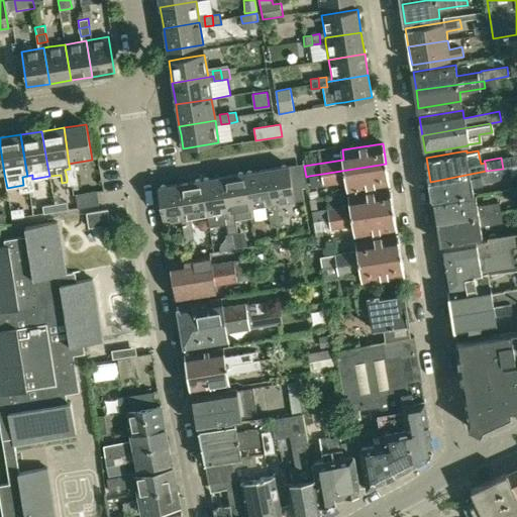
[(309,176),(311,186),(347,180),(348,190),(389,184),(386,164),(322,174),(309,176)]
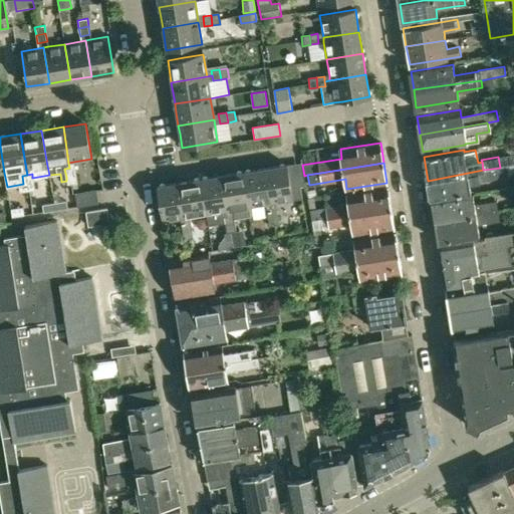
[(287,165),(264,169),(270,204),(275,203),(292,201),(290,189),(290,188),(287,165)]
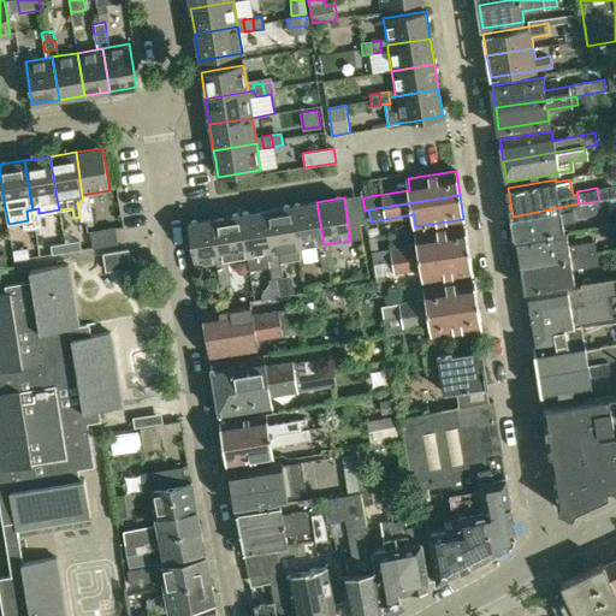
[(579,203),(513,217),(516,237),(564,229),(562,219),(608,211),(606,199),(599,201),(579,203)]
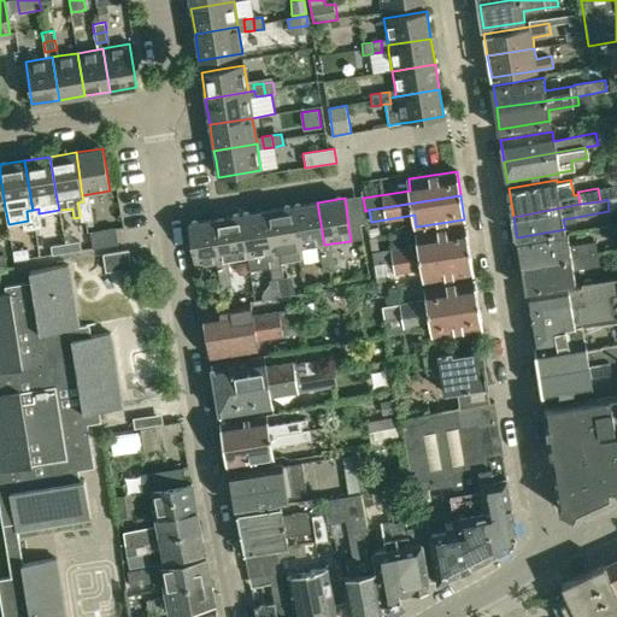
[(83,201),(77,203),(78,207),(80,212),(90,210),(89,201),(83,201)]
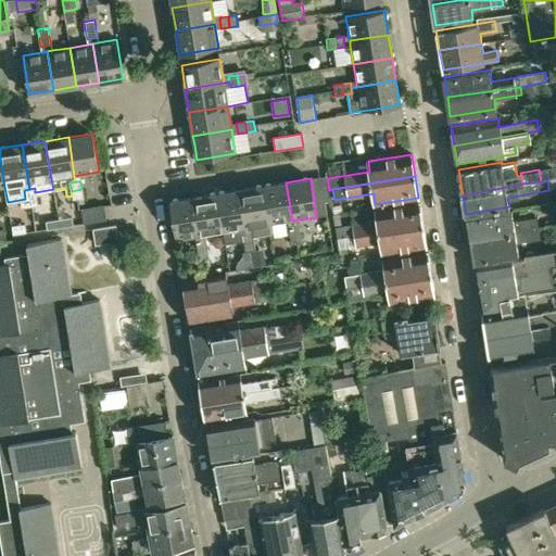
[(286,182),(263,186),(269,225),(287,222),(292,220),(286,182)]
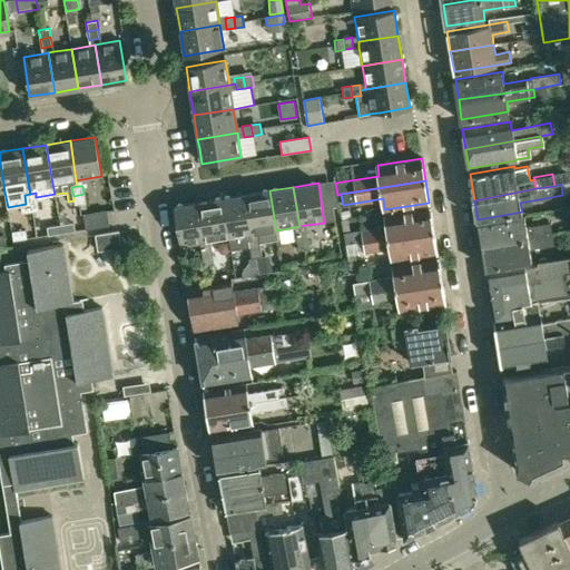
[(269,190),(246,195),(253,234),(253,239),(258,239),(259,243),(277,239),(276,231),(269,190)]
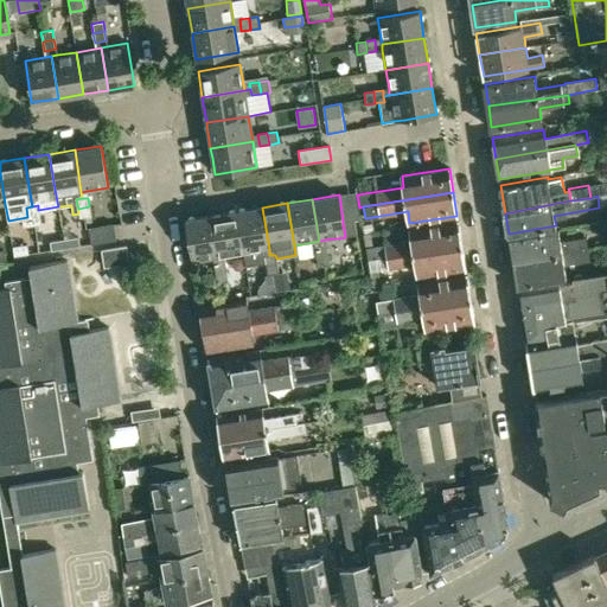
[(32,206),(26,208),(27,217),(39,215),(38,210),(38,205),(32,206)]
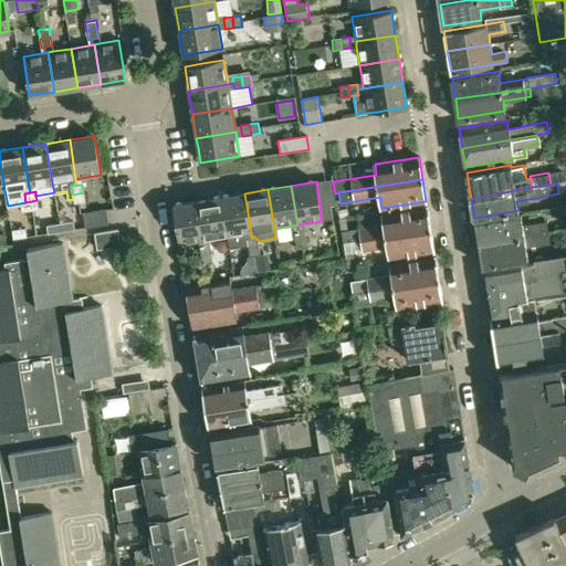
[(85,201),(83,192),(73,195),(73,199),(74,203),(85,201)]
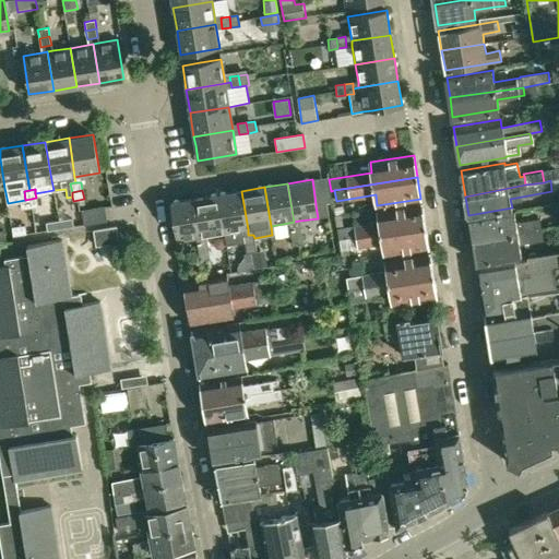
[(241,191),(217,194),(224,234),(226,245),(244,242),(244,236),(248,235),(248,229),(241,191)]
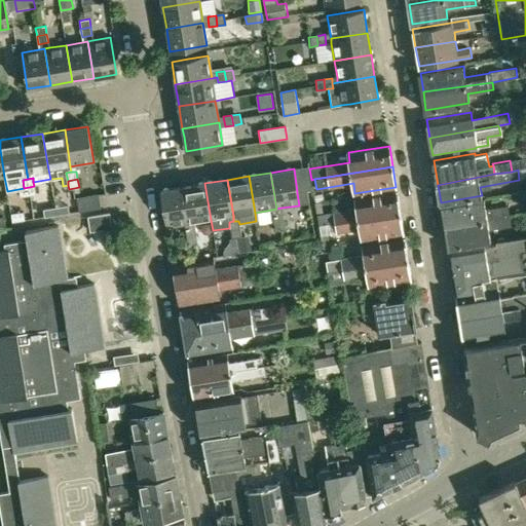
[(204,183),(183,187),(189,223),(194,222),(211,220),(204,183)]
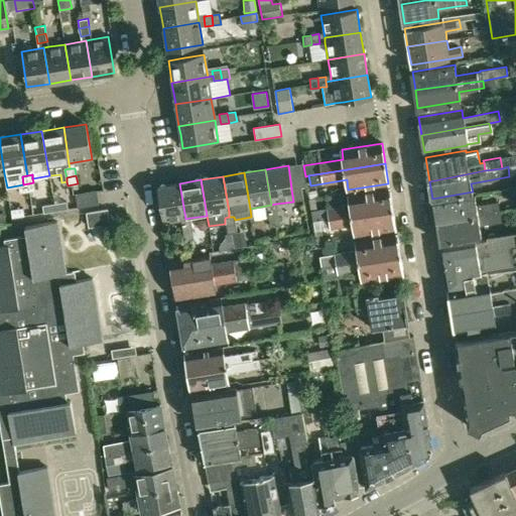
[(23,184),(19,185),(20,194),(24,192),(34,190),(33,182),(23,184)]
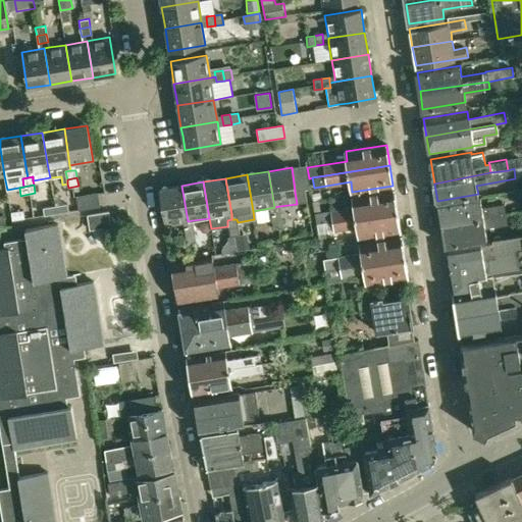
[(181,186),(159,189),(161,203),(165,225),(183,222),(188,221),(181,186)]
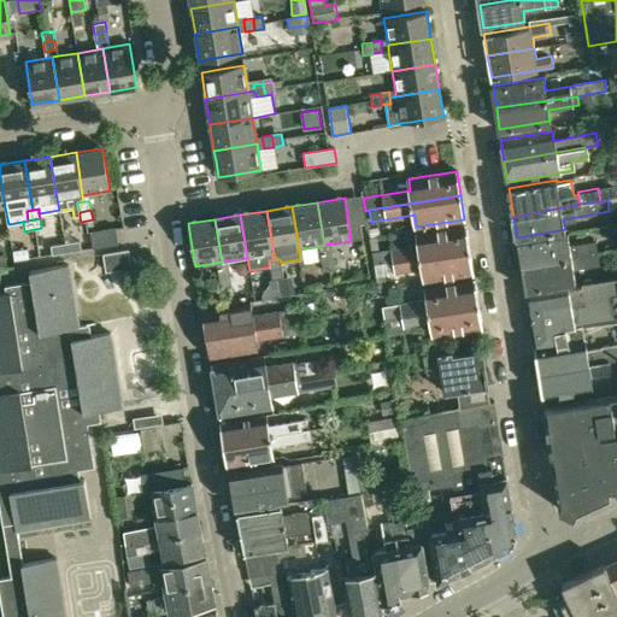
[(359,224),(348,225),(348,227),(351,241),(362,239),(359,224)]
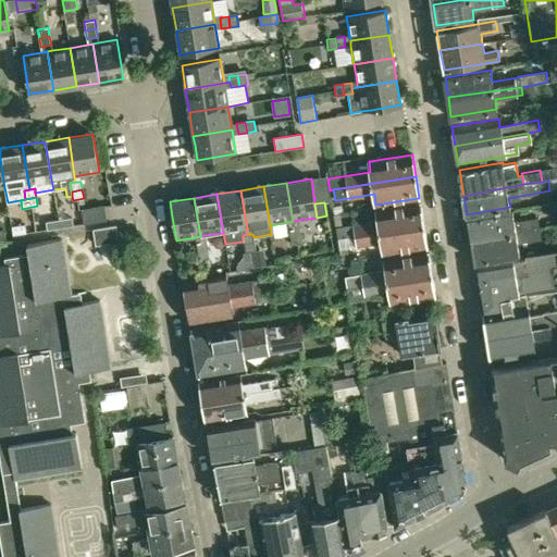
[(342,226),(335,227),(336,237),(354,235),(423,224),(420,202),(376,209),(378,221),(353,225),(342,226)]
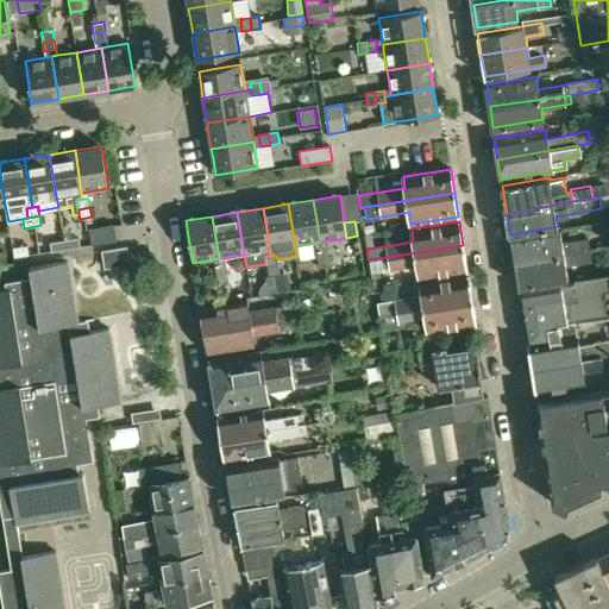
[(92,245),(117,242),(114,225),(88,228),(89,234),(92,245)]
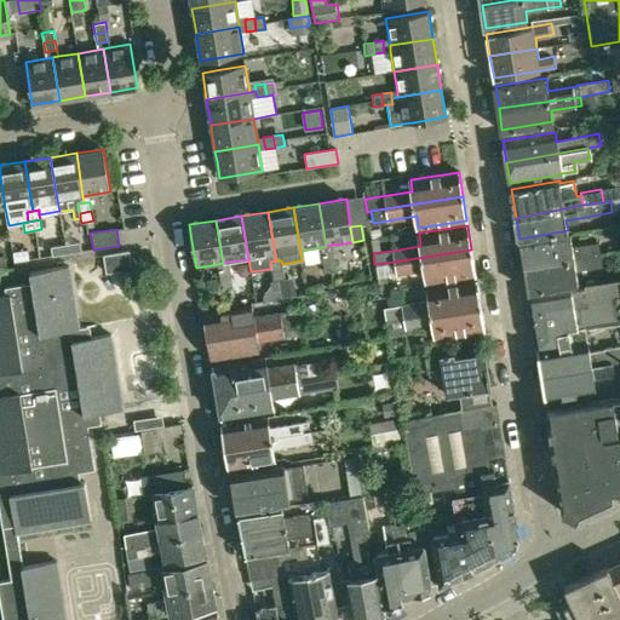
[(570,235),(520,244),(523,268),(601,254),(598,242),(572,246),(570,235)]
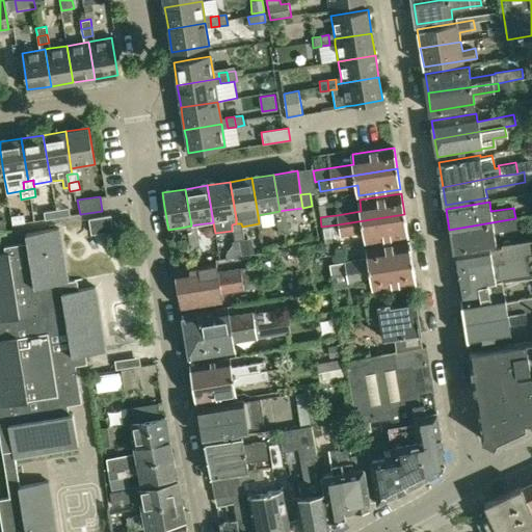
[(69,207),(54,209),(55,217),(56,218),(70,216),(70,215),(69,207)]
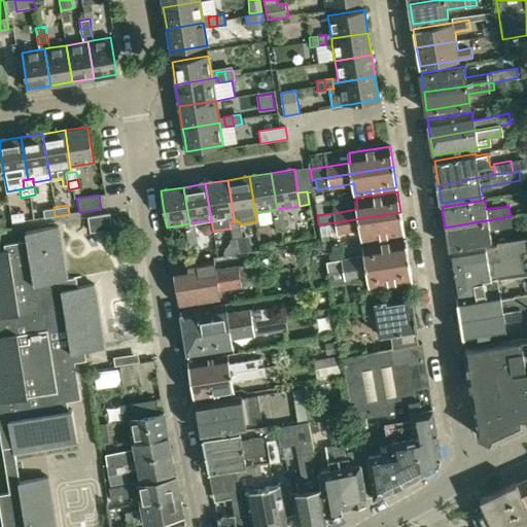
[(56,216),(55,215),(54,207),(42,209),(43,218),(56,216)]
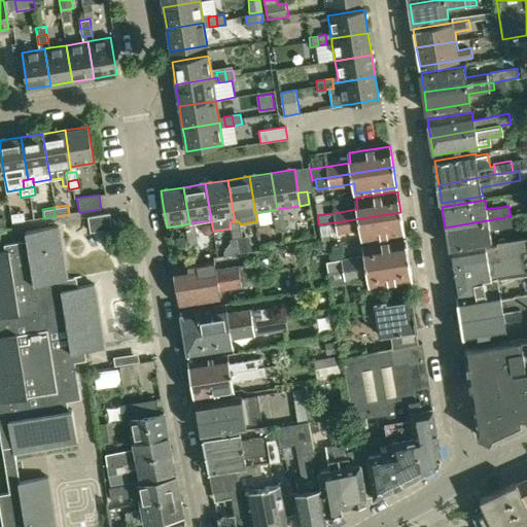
[(11,214),(12,222),(25,220),(24,212),(11,214)]
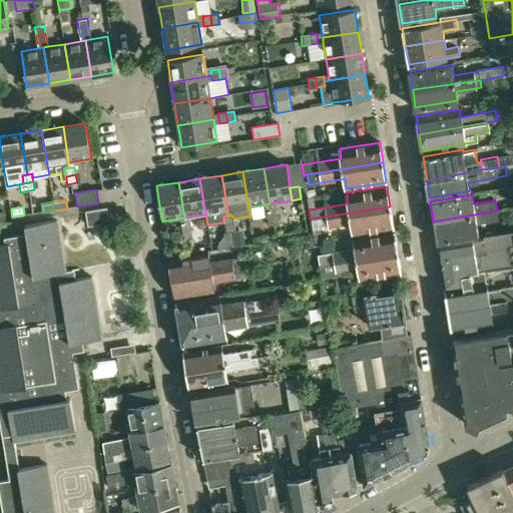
[(326,216),(310,218),(312,229),(320,228),(328,227),(352,223),(353,232),(393,226),(390,206),(326,216)]
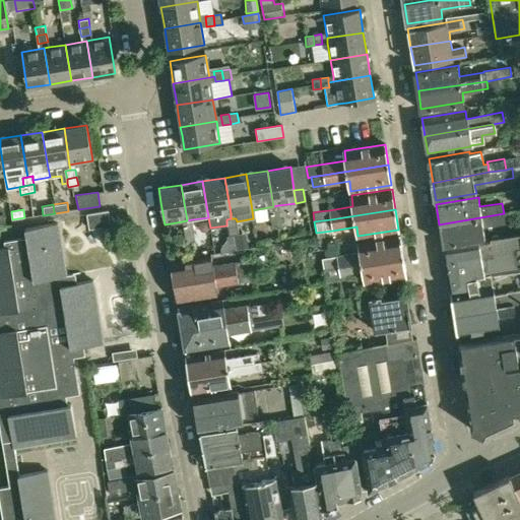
[(108,211),(86,214),(89,230),(111,226),(108,211)]
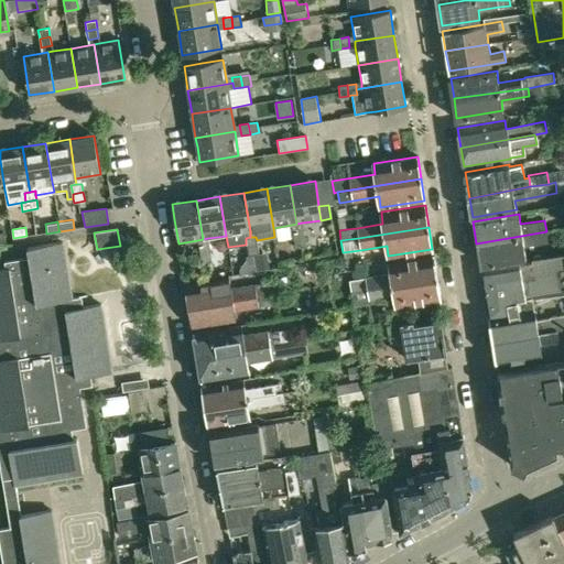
[(303,229),(292,230),(293,239),(304,238),(303,229)]
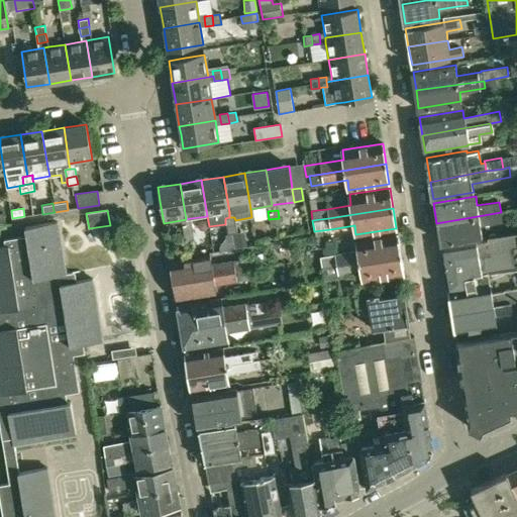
[(501,212),(436,223),(439,242),(482,235),(480,226),(507,222),(506,212),(501,212)]
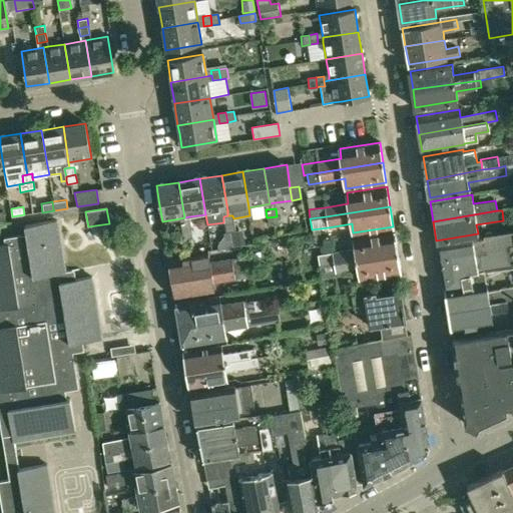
[(227,215),(223,216),(223,222),(224,224),(234,223),(233,218),(232,215),(227,215)]
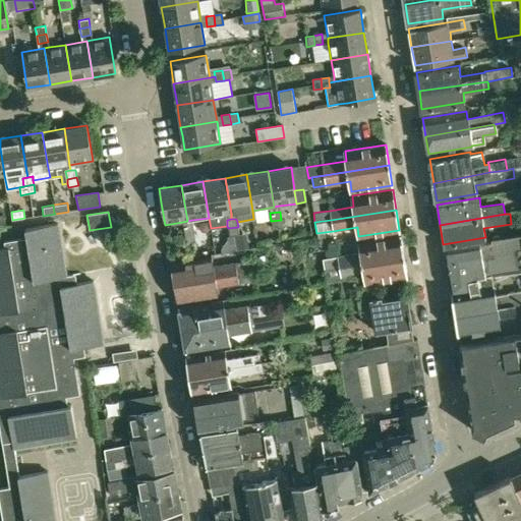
[(188,226),(183,227),(184,235),(194,233),(193,225),(192,220),(187,221),(188,226)]
